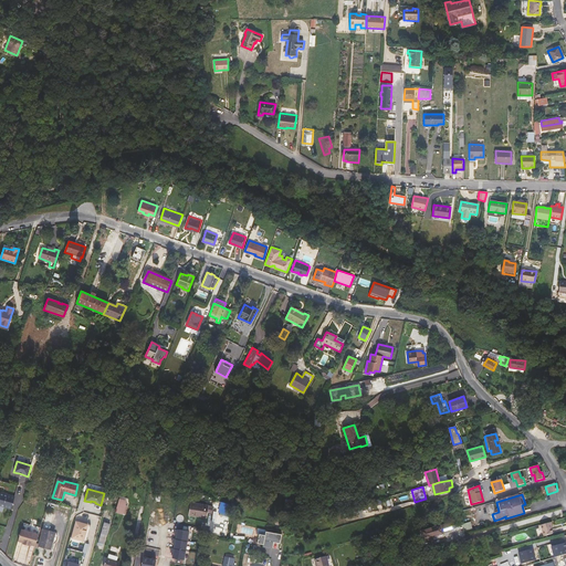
[(123,514),(127,503),(118,501),(115,512),(123,514)]
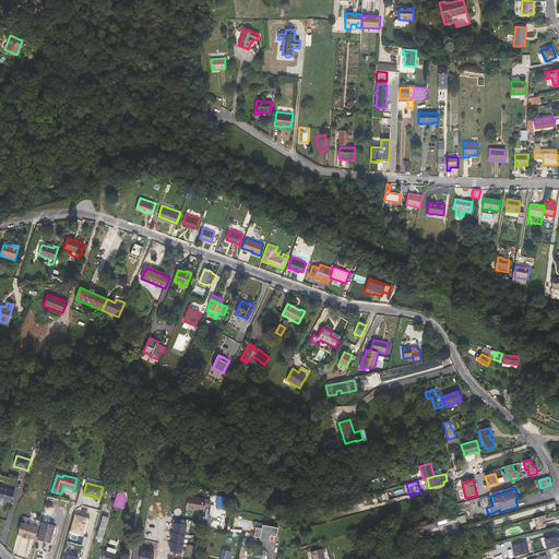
[(201,499),(189,497),(187,509),(199,510),(201,499)]
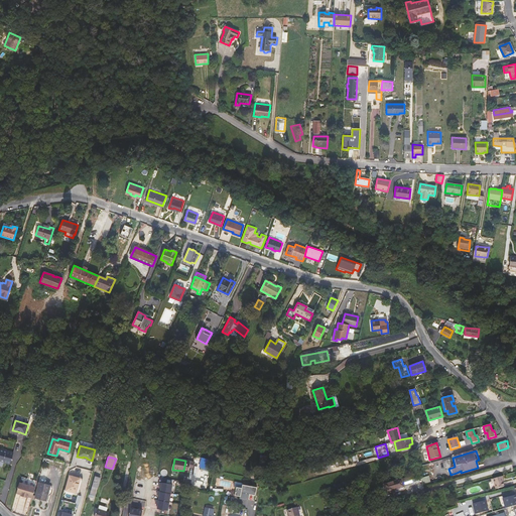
[(213,468),(202,464),(200,469),(212,473),(213,468)]
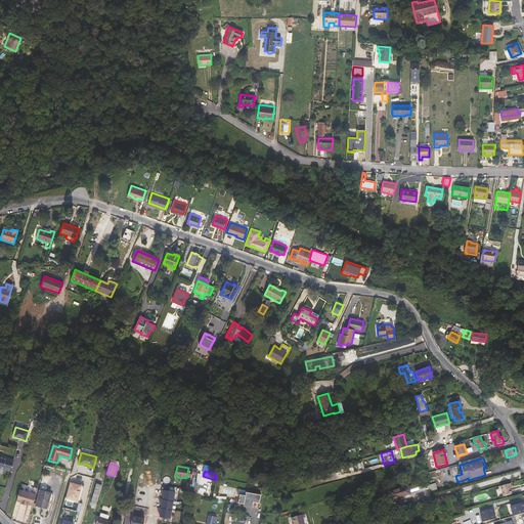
[(80,501),(84,485),(82,484),(81,486),(71,483),(67,497),(80,501)]
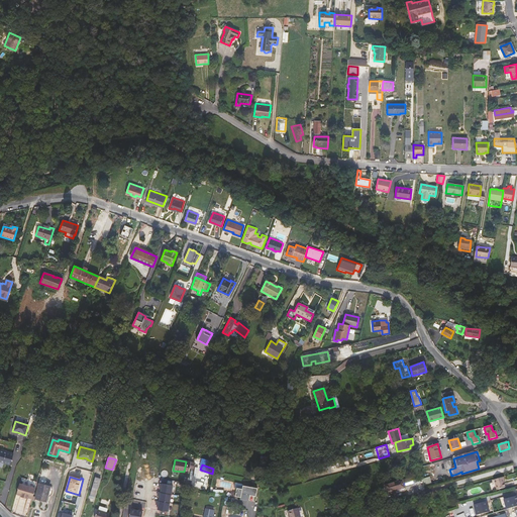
[(430,477),(422,479),(425,489),(433,487),(430,477)]
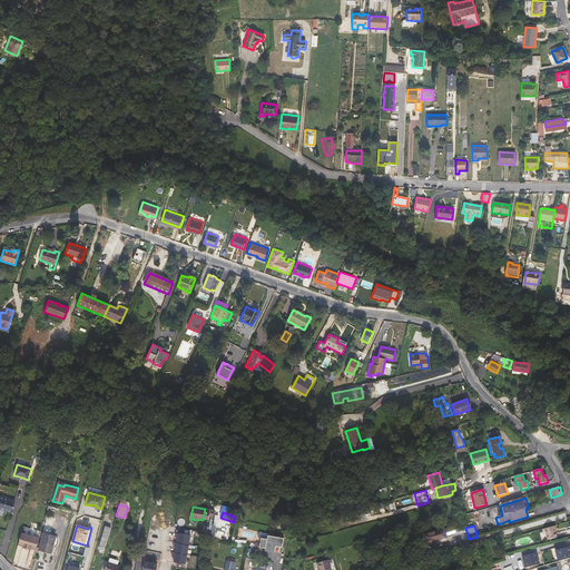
[(108,539),(111,528),(105,527),(98,548),(104,549),(107,539),(108,539)]
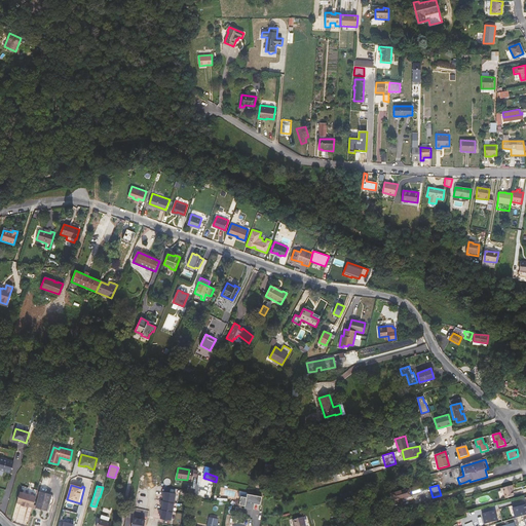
[(514,496),(512,489),(513,489),(512,486),(502,488),(505,498),(514,496)]
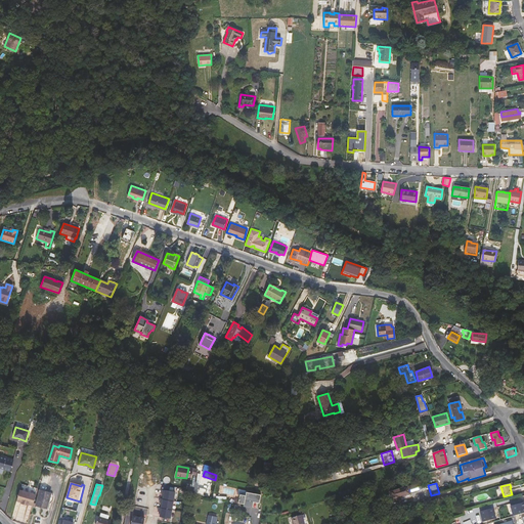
[(408,488),(407,487),(390,492),(393,503),(398,500),(398,497),(400,497),(404,495),(405,498),(420,494),(418,485),(408,488)]
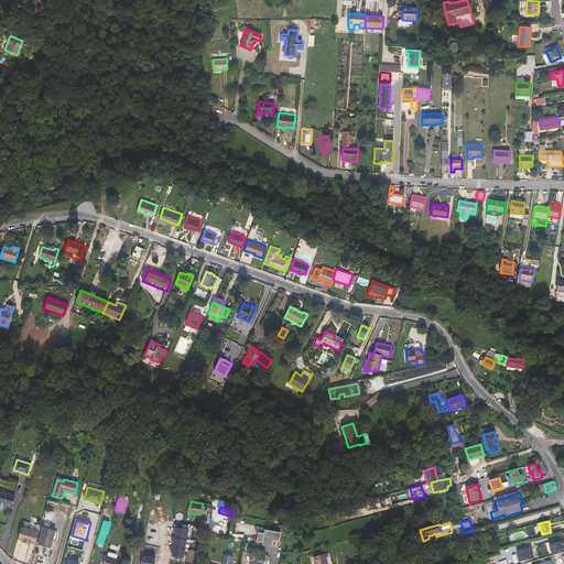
[(31,543),(35,544),(39,533),(21,528),(18,540),(22,541),(21,542),(30,544),(31,543)]
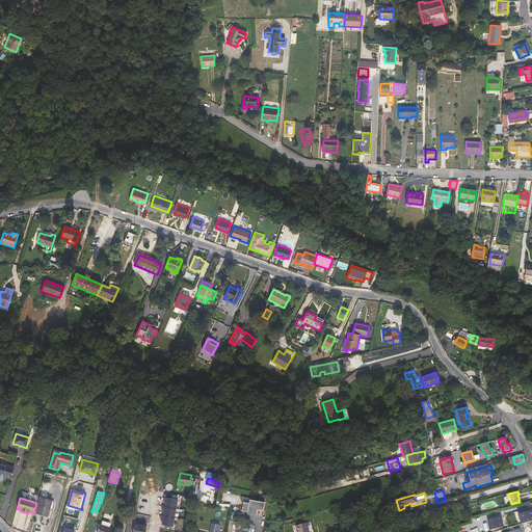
[(54,505),(54,503),(53,502),(41,498),(36,515),(49,519),(50,513),(52,514),(53,511),(51,511),(51,510),(52,510),(53,509),(54,507),(54,505)]
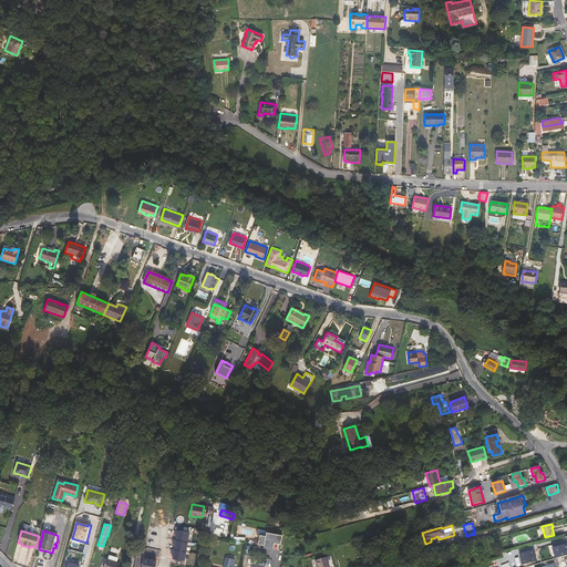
[(184,560),(188,533),(174,531),(174,534),(177,535),(176,540),(173,539),(172,544),(175,544),(175,549),(171,549),(171,554),(174,554),(173,559),(184,560)]
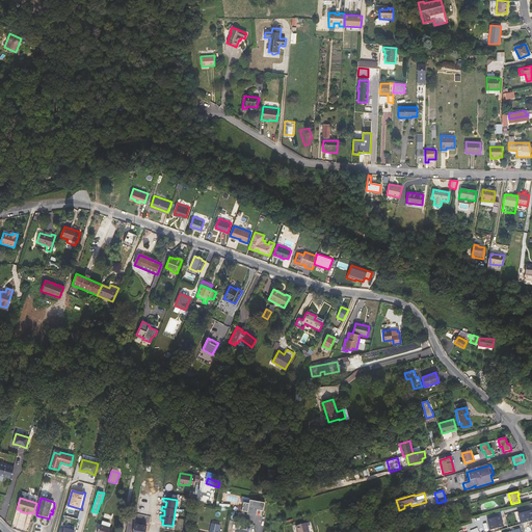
[(263,510),(265,502),(249,499),(249,503),(244,502),(242,510),(247,511),(247,513),(256,515),(257,509),(263,510)]
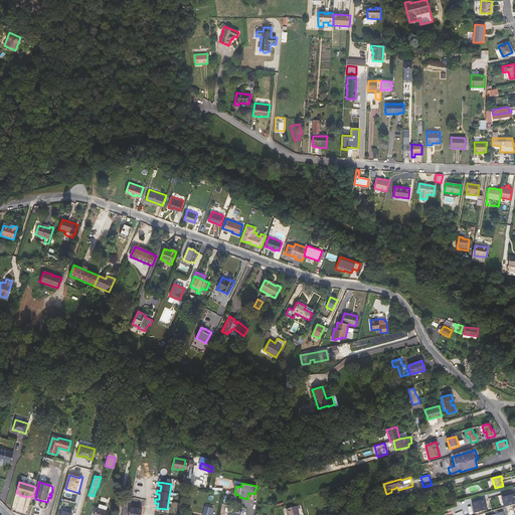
[(514,495),(503,499),(505,508),(514,504),(514,495)]
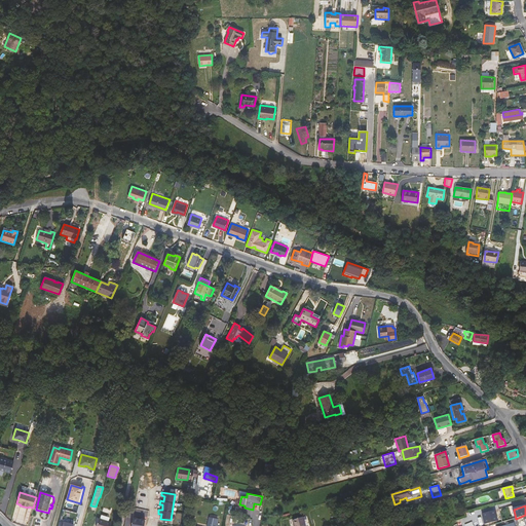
[(494,512),(482,516),(484,520),(488,519),(489,523),(497,520),(496,517),(489,518),(495,516),(494,512)]
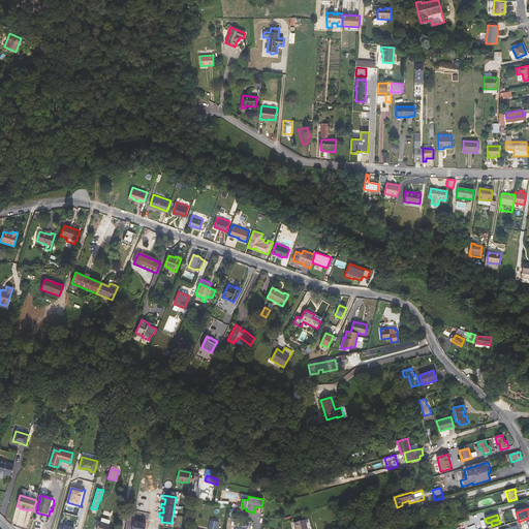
[(193,528),(190,528),(189,528),(216,528),(218,522),(212,521),(210,520),(208,528),(193,528)]
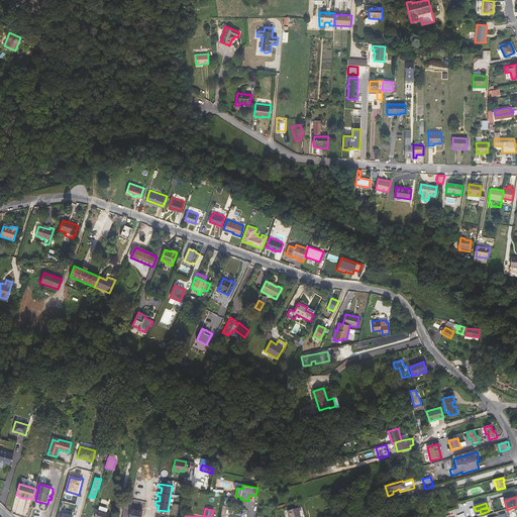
[(300,516),(298,508),(288,511),(289,516),(300,516)]
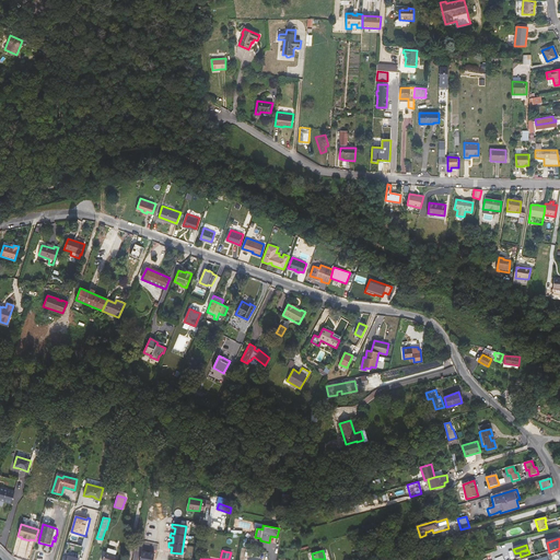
All buildings are outlined.
